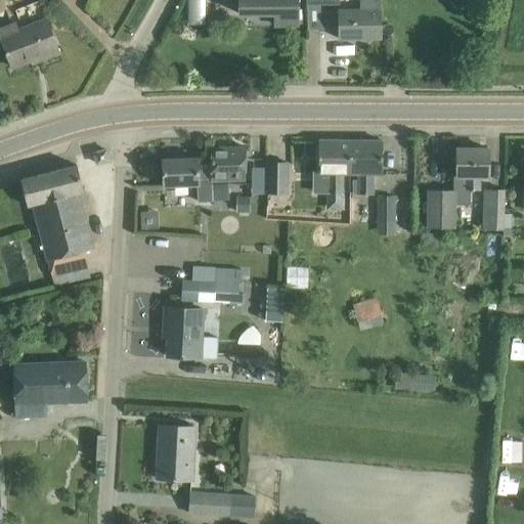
[(189,0),(189,23),(205,24),(206,0),(189,0)]
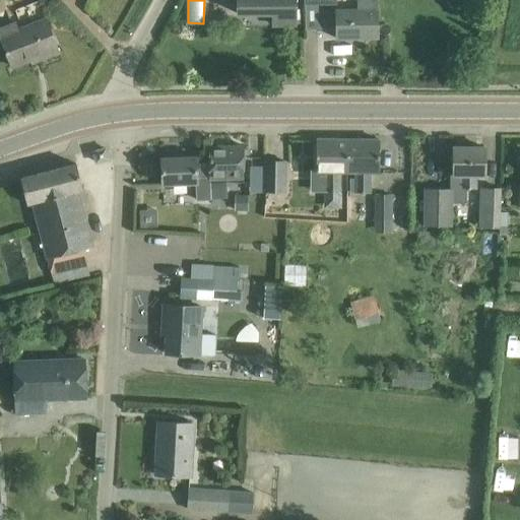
[(238,0),(238,13),(273,13),(273,24),(296,24),(295,0),(238,0)]
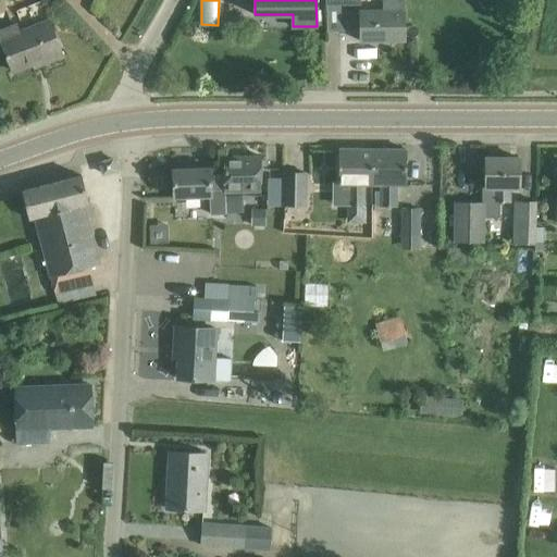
[(382,0),(383,8),(360,9),(361,41),(405,40),(403,0),(382,0)]
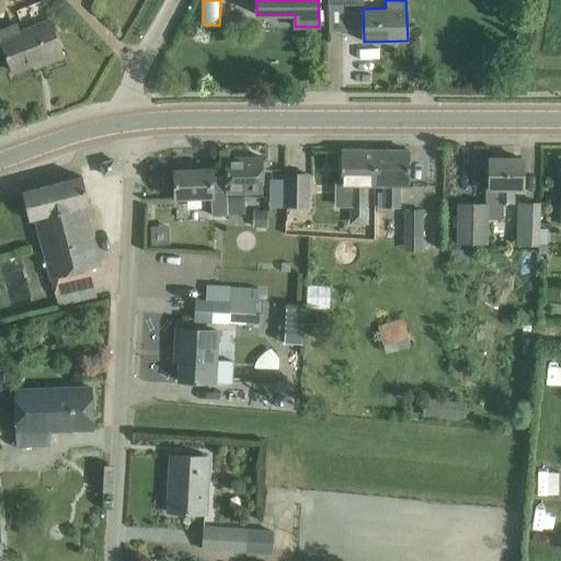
[(64,55),(50,21),(0,38),(0,41),(13,71),(43,59),(44,64),(64,55)]
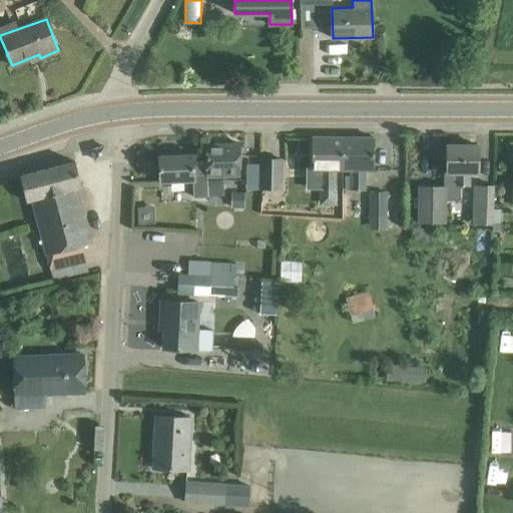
[(337,170),(344,170),(344,155),(337,155),(337,137),(313,137),(313,169),(323,169),(322,191),(322,205),(337,205),(337,170)]
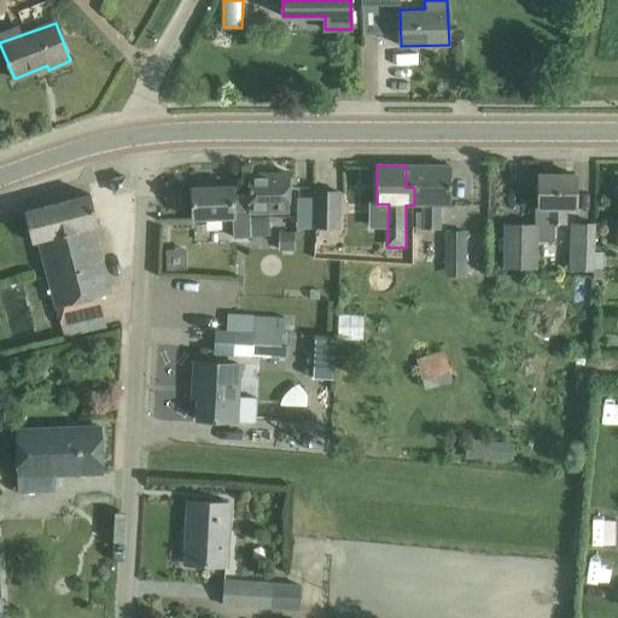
[(452,165),(406,165),(406,187),(414,187),(414,205),(423,205),(423,213),(417,213),(415,231),(439,231),(441,205),(450,205),(452,165)]
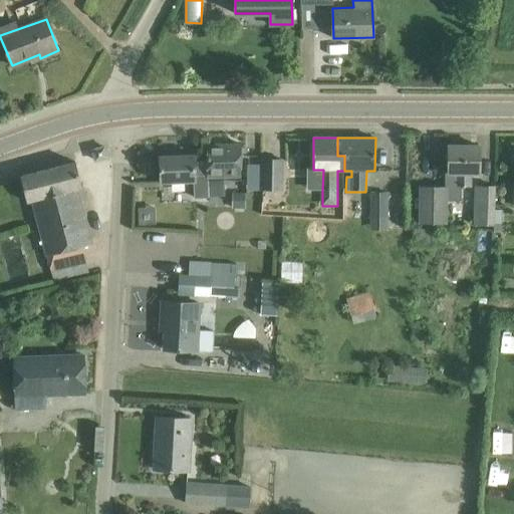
[(208,160),(208,177),(224,178),(243,178),(242,144),(207,145),(208,160)]
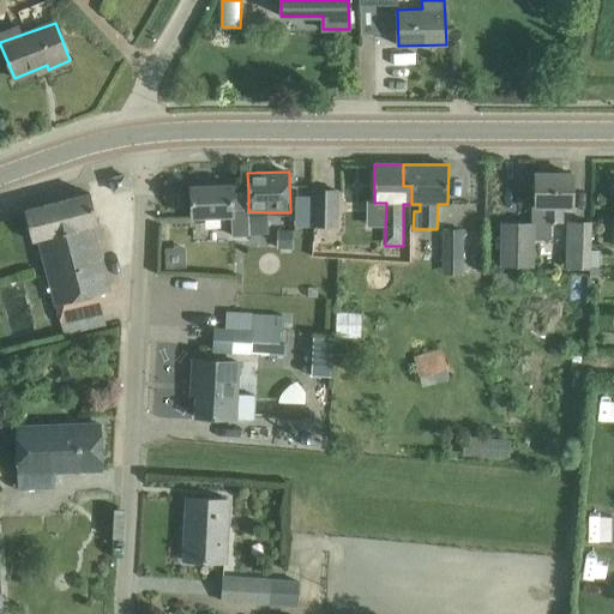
[(573,174),(536,174),(535,206),(531,206),(530,223),(500,222),(499,265),(533,265),(534,239),(548,239),(549,223),(563,223),(563,209),(575,209),(573,174)]
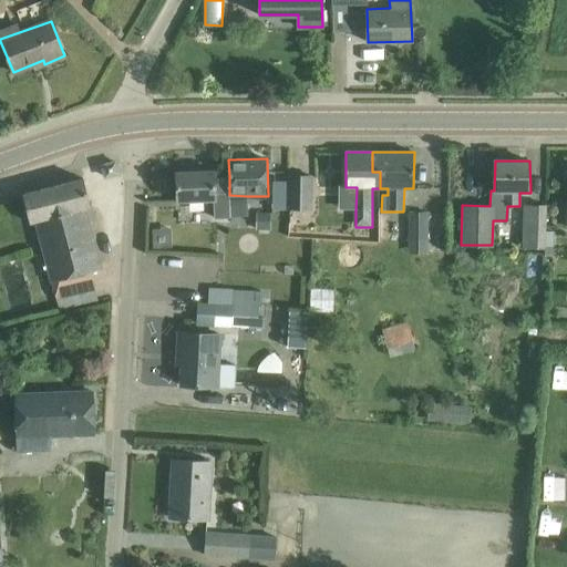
[(116,162),(103,165),(106,176),(119,173),(116,162)]
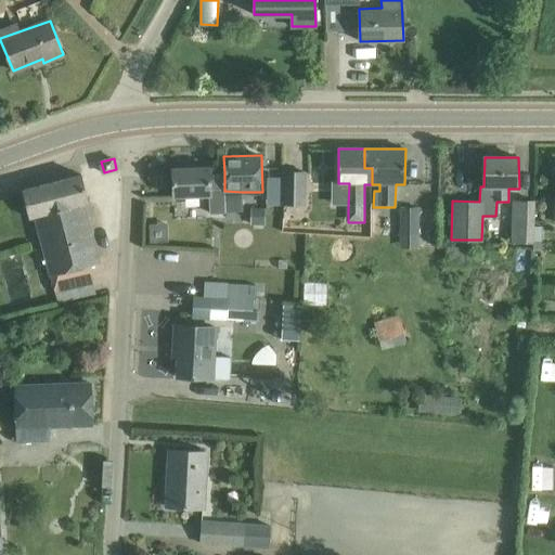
[(226,211),(224,191),(224,172),(210,172),(210,167),(172,168),(173,197),(209,195),(209,214),(226,214),(226,211)]
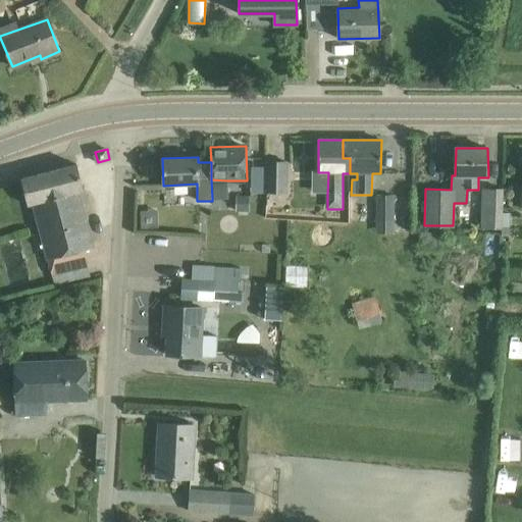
[(288,161),(268,161),(269,191),(289,192),(288,161)]
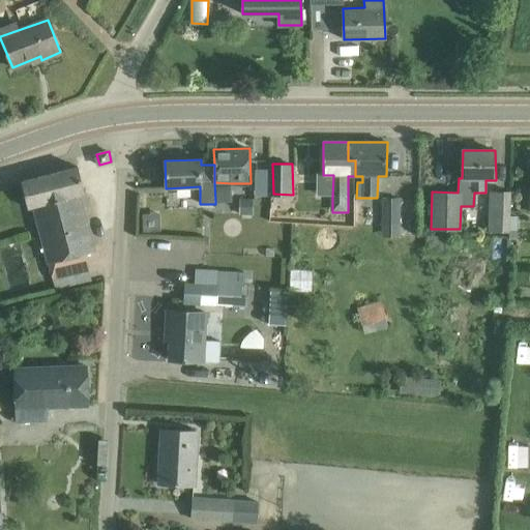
[(79,167),(22,181),(28,207),(33,206),(52,280),(54,280),(56,290),(72,286),(92,281),(85,254),(95,252),(80,195),(85,193),(79,167)]
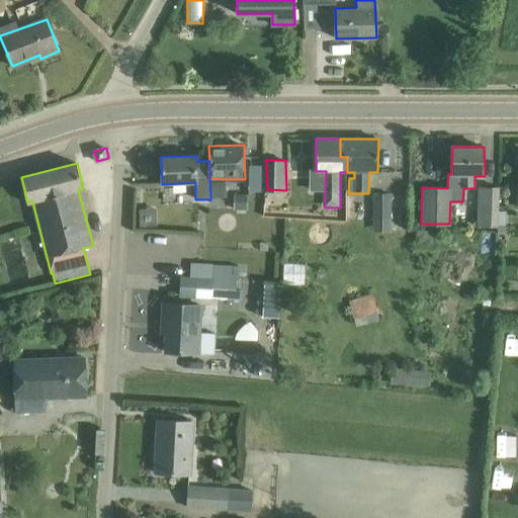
[(209,178),(210,197),(227,197),(226,179),(209,178)]
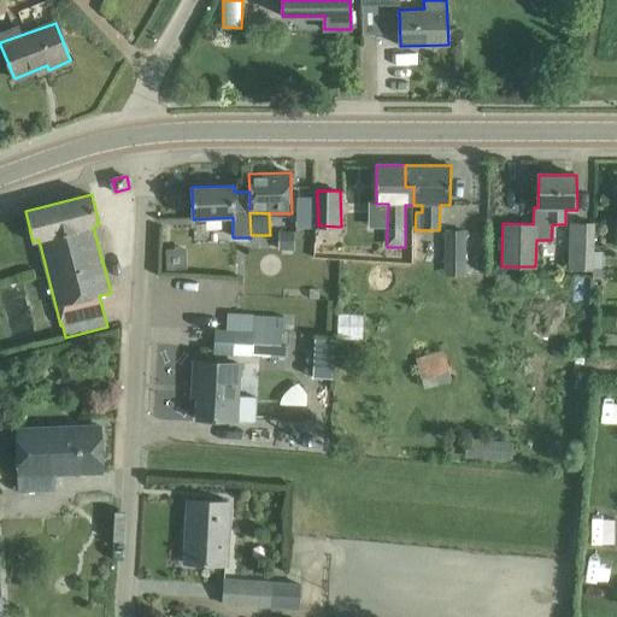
[(570,222),(569,270),(592,271),(593,271),(594,268),(595,223),(570,222)]
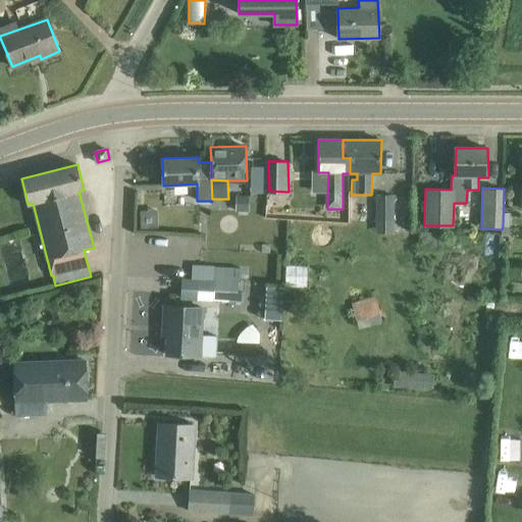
[(394,197),(377,197),(376,218),(393,218),(394,197)]
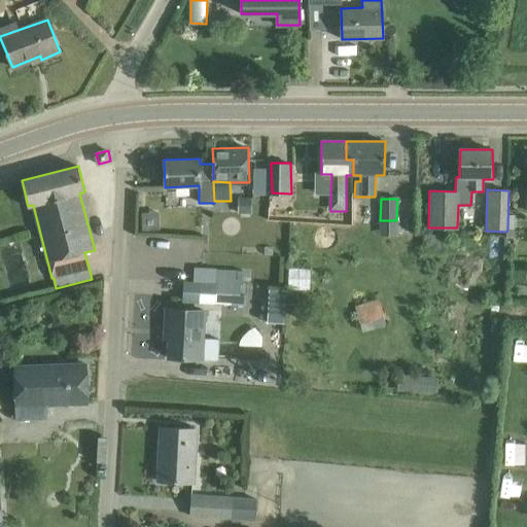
[(252,200),(237,200),(237,216),(252,216),(252,200)]
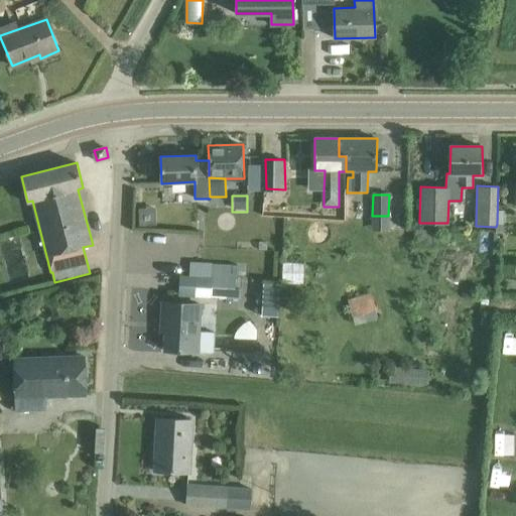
[(504,224),(497,224),(496,227),(495,227),(495,232),(504,232),(504,224)]
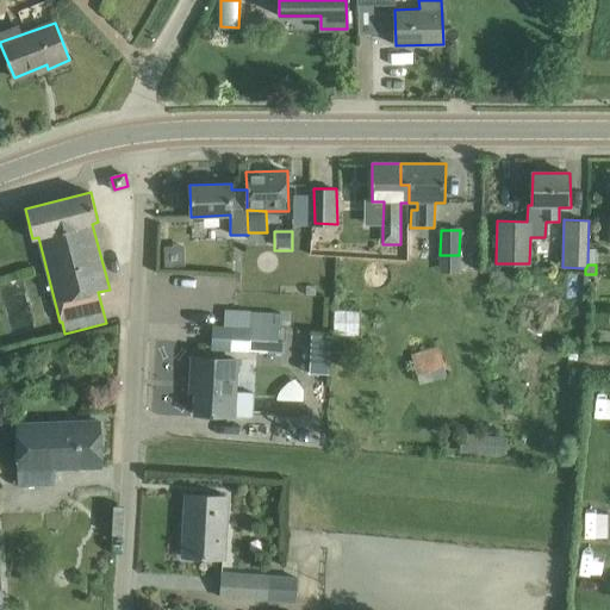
[(278,328),(281,328),(282,312),(249,310),(249,327),(278,328)]
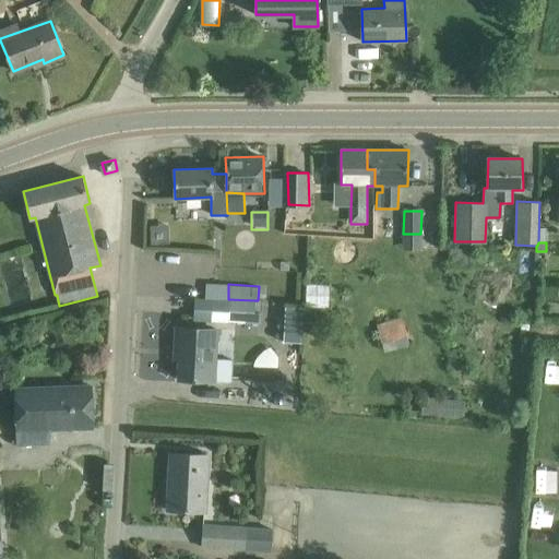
[(198,298),(197,318),(246,320),(246,323),(259,324),(260,312),(254,312),(254,300),(228,299),(206,298),(198,298)]
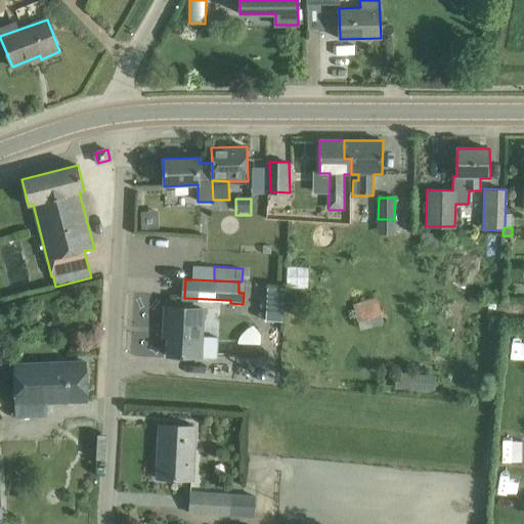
[(282,289),(268,288),(266,320),(280,321),(282,289)]
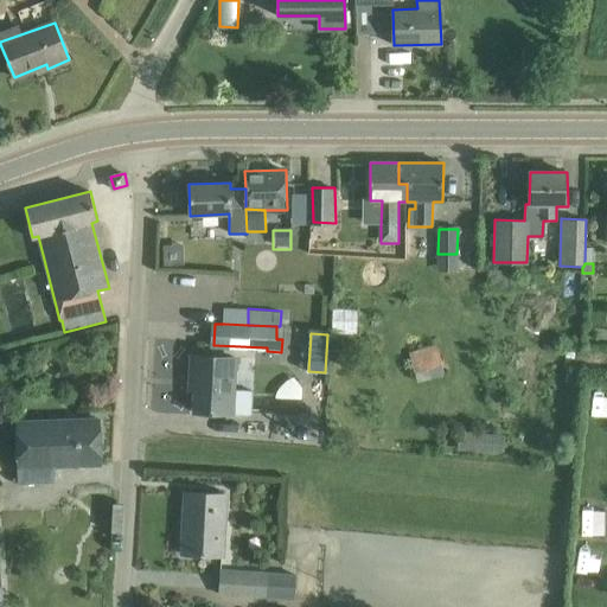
[(408,352),(419,382),(443,372),(433,344),(408,352)]
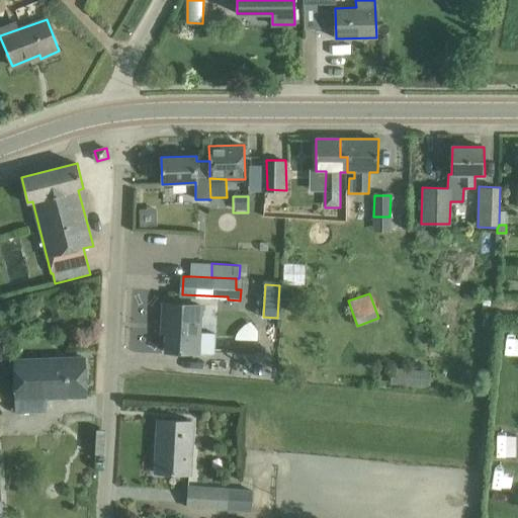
[(164,304),(162,333),(166,333),(165,352),(199,354),(199,352),(212,353),(214,332),(200,332),(202,306),(164,304)]
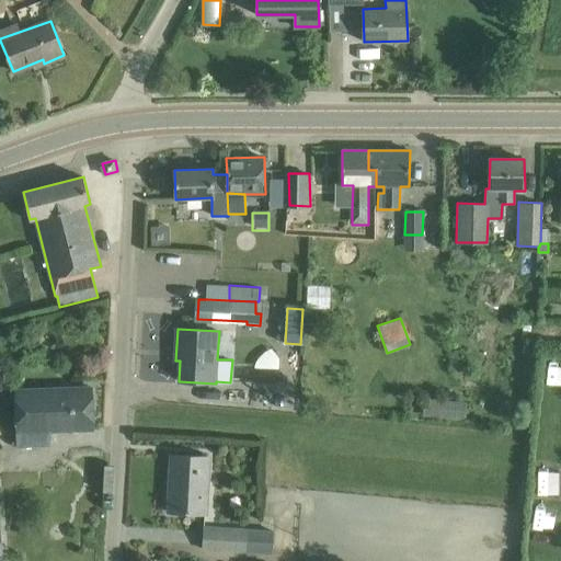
[(92,387),(16,390),(19,442),(52,441),(50,428),(93,428),(92,387)]
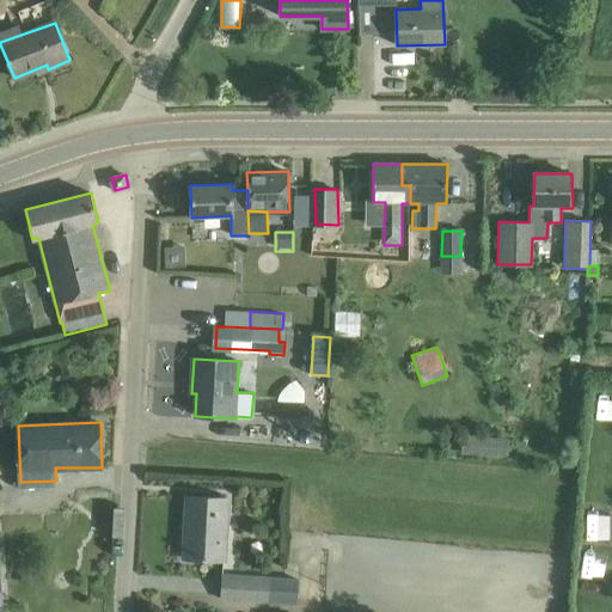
[(464,435),(464,456),(512,454),(512,435),(464,435)]
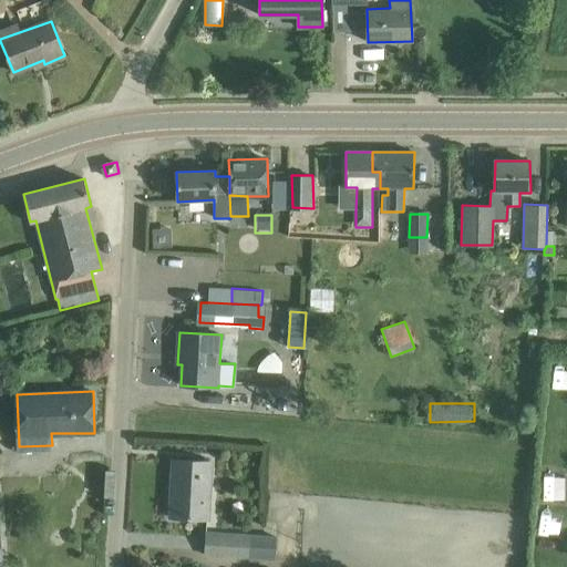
[(210,461),(174,460),(171,517),(208,518),(210,461)]
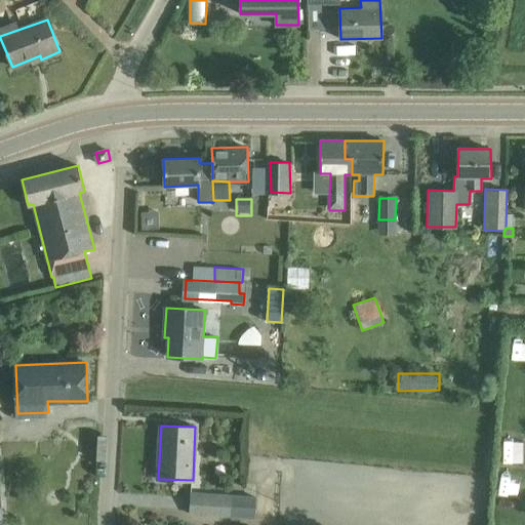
[(255,494),(191,492),(190,513),(255,516),(255,494)]
